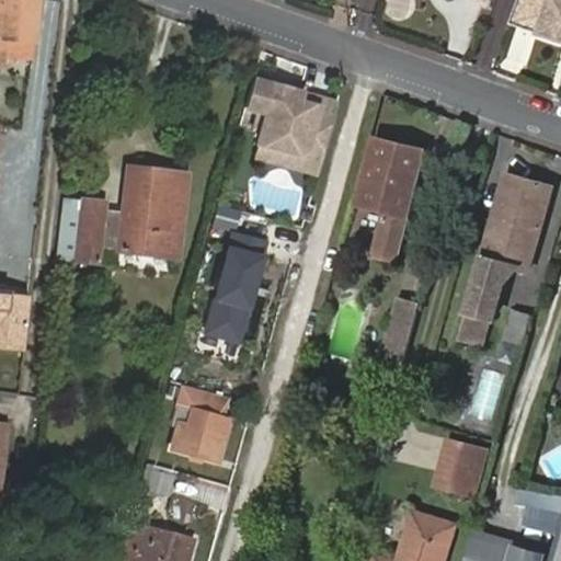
[(0,0),(0,15),(36,18),(37,0),(0,0)]
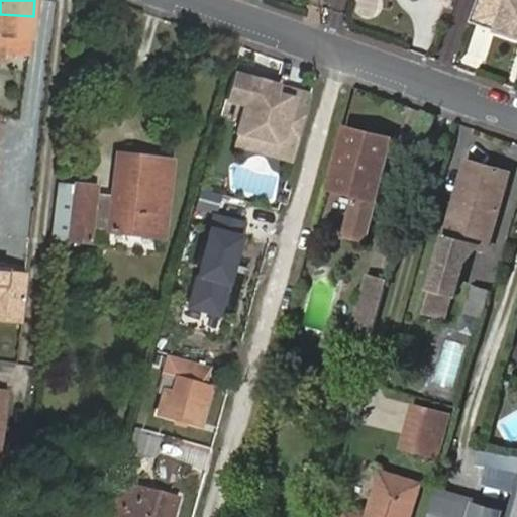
[(516,0),(503,0),(494,30),(516,38),(516,0)]
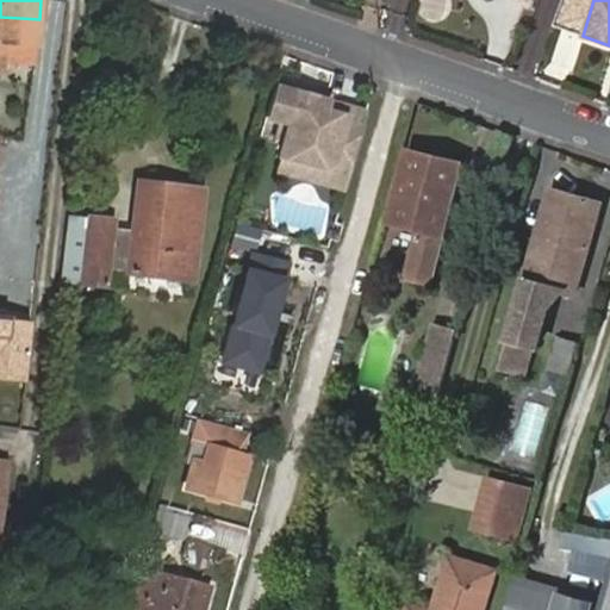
[(39,19),(0,17),(0,72),(6,73),(6,61),(7,41),(36,43),(39,19)]
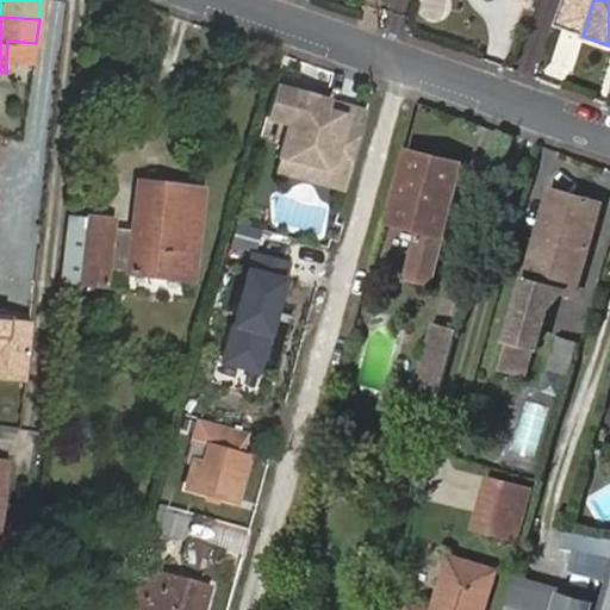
[(33,63),(36,43),(7,41),(6,61),(7,61),(33,63)]
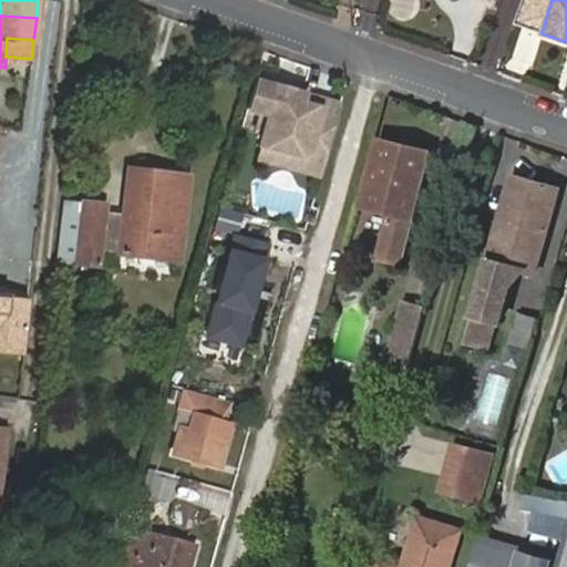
[(327,155),(341,105),(303,95),(305,90),(257,76),(248,109),(263,113),(258,130),(264,132),(260,145),(265,153),(278,157),(286,153),(299,155),(309,150),(327,155)]
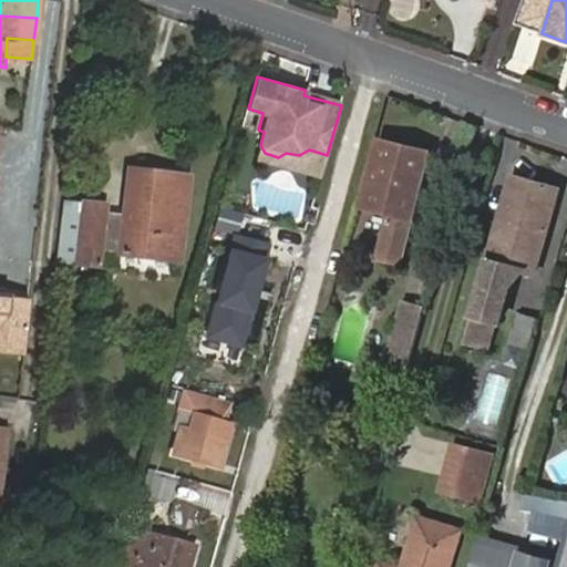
[(390,213),(379,257),(380,258),(379,266),(388,268),(389,260),(401,264),(430,155),(380,142),(364,205),(390,213)]
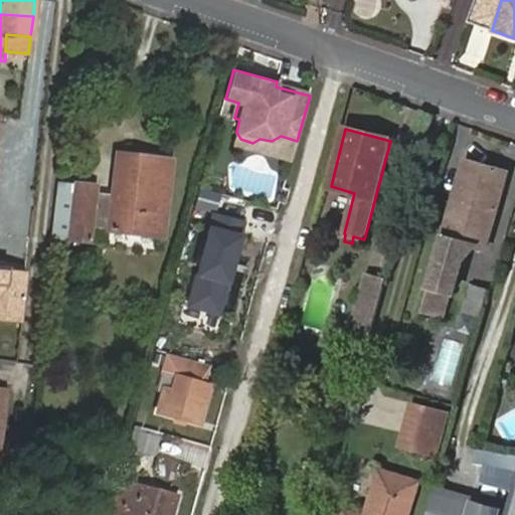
[(240,139),(236,132),(233,143),(292,159),(297,141),(281,136),(272,141),(260,139),(252,143),(240,139)]
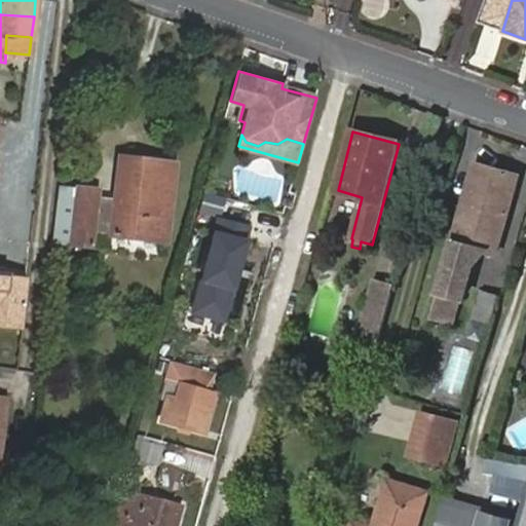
[(124,156),(118,200),(114,231),(114,232),(164,240),(176,161),(142,157),(141,158),(124,156)]
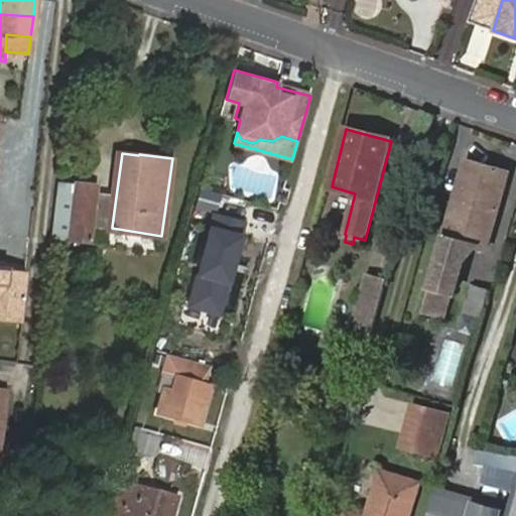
[(466,161),(428,286),(445,290),(448,292),(458,258),(455,242),(484,251),(507,173),(466,161)]
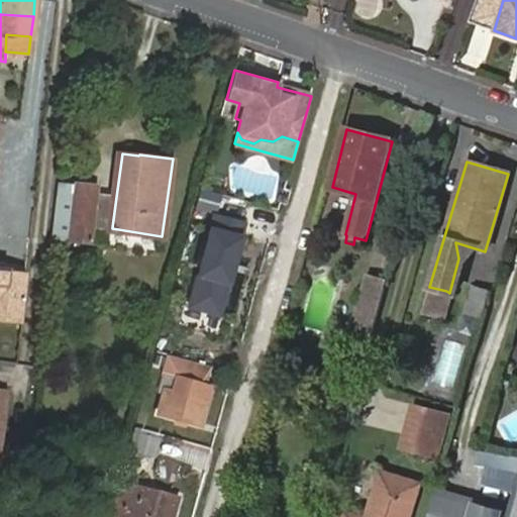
[(67,237),(71,182),(58,181),(53,235),(67,237)]
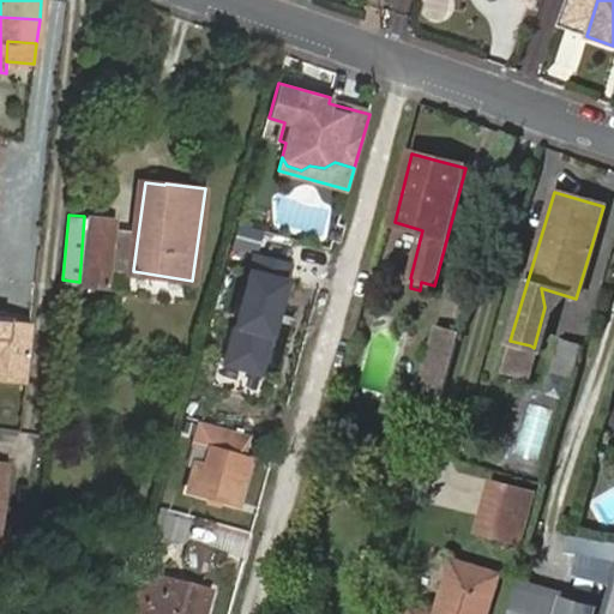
[(113,239),(114,230),(116,221),(91,216),(82,284),(106,288),(109,266),(112,266),(115,240),(113,239)]
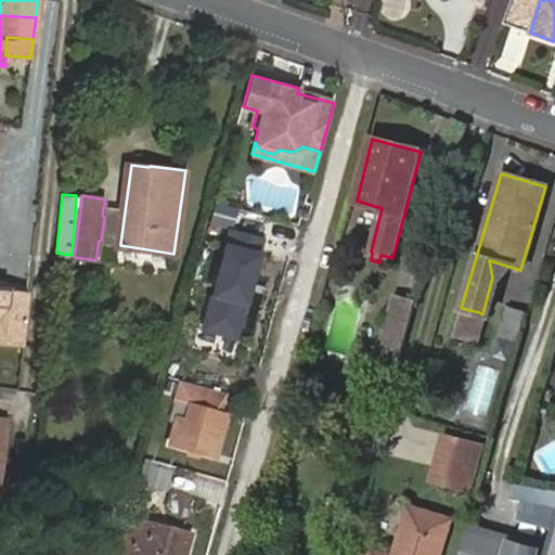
[(125,211),(103,208),(102,216),(104,217),(101,241),(120,244),(125,211)]
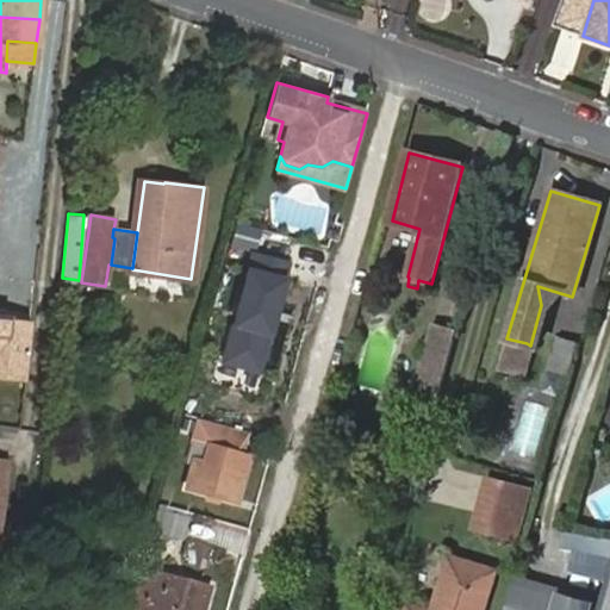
[(291,261),(251,251),(223,362),(262,373),(291,261)]
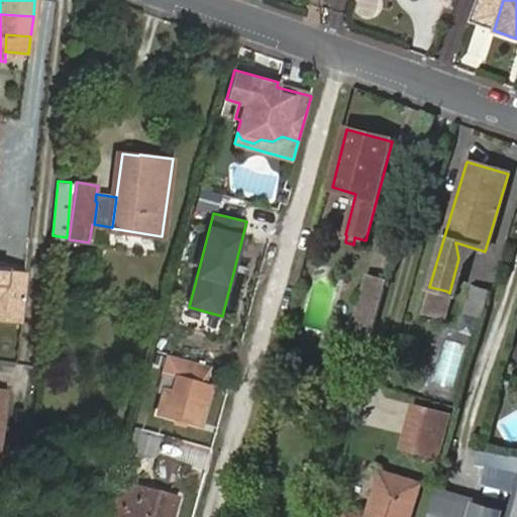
[(2,322),(19,323),(25,275),(8,273),(2,322)]
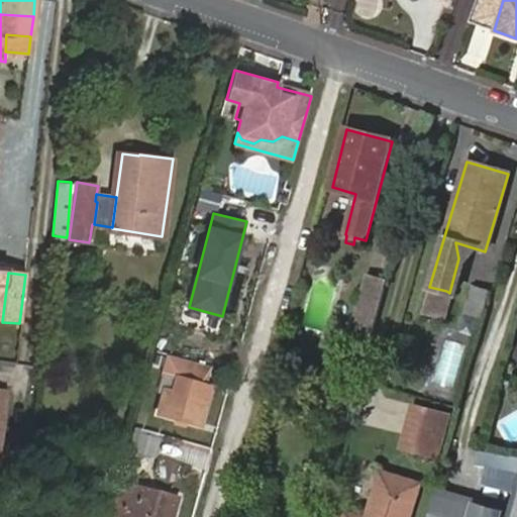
[(369,347),(379,311),(380,309),(388,279),(366,274),(349,342),(369,347)]
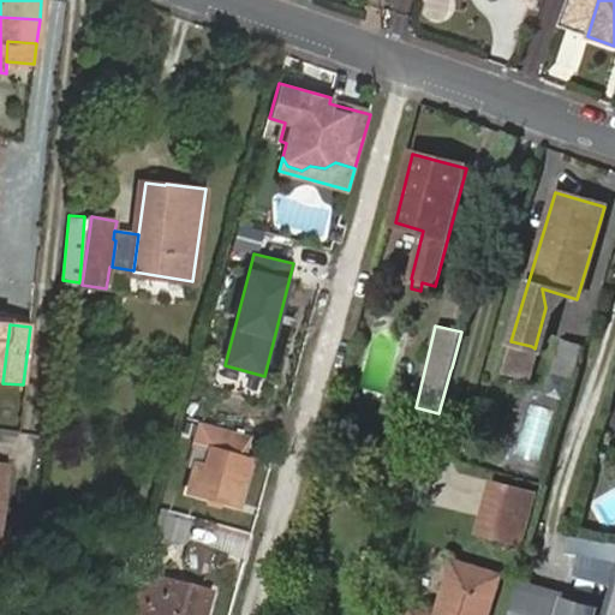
[(531,346),(511,341),(505,363),(514,366),(525,370),(531,346)]
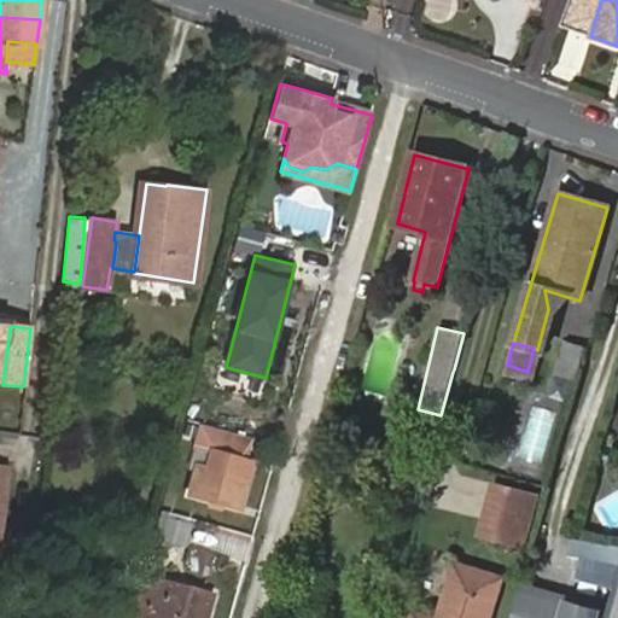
[(565,343),(557,374),(576,379),(584,349),(565,343)]
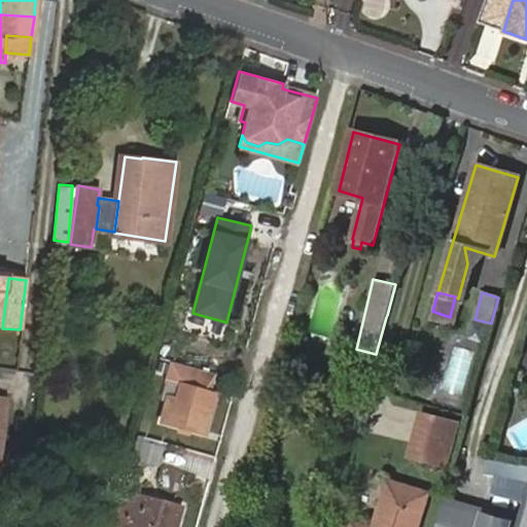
[(441,314),(432,311),(429,320),(438,322),(441,314)]
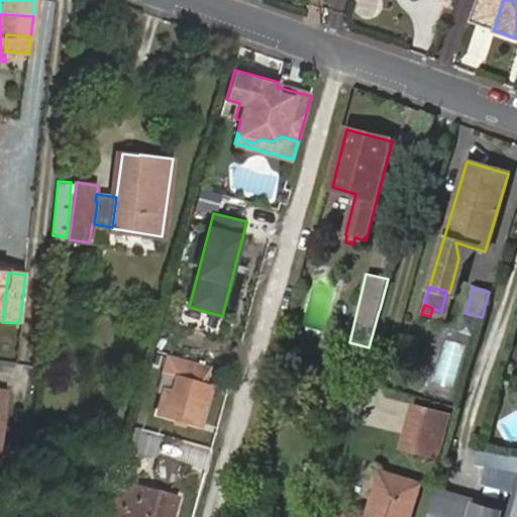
[(166,391),(161,413),(198,422),(204,400),(166,391)]
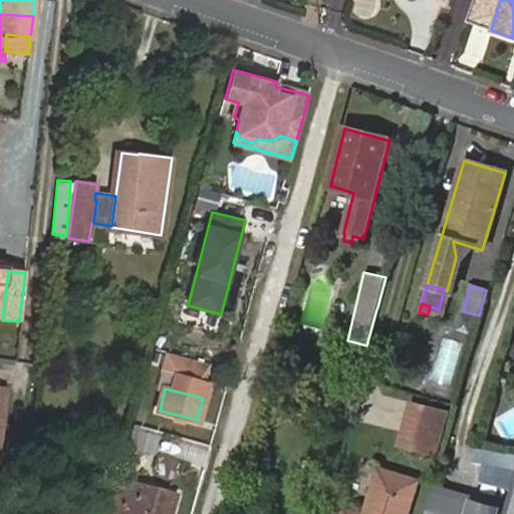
[(437,457),(449,414),(411,404),(399,447),(437,457)]
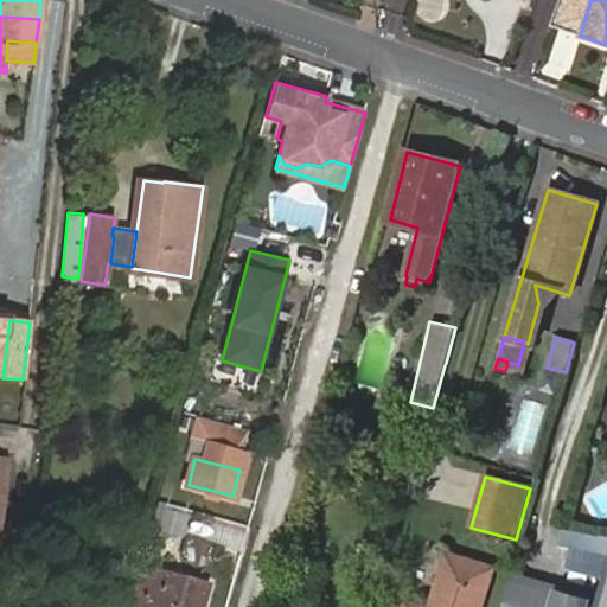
[(483,606),(492,575),(449,562),(435,606),(483,606)]
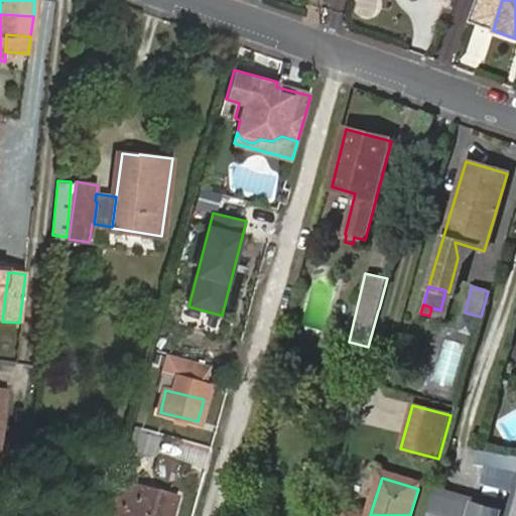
[(172,515),(178,496),(141,486),(119,480),(117,489),(109,515),(172,515)]
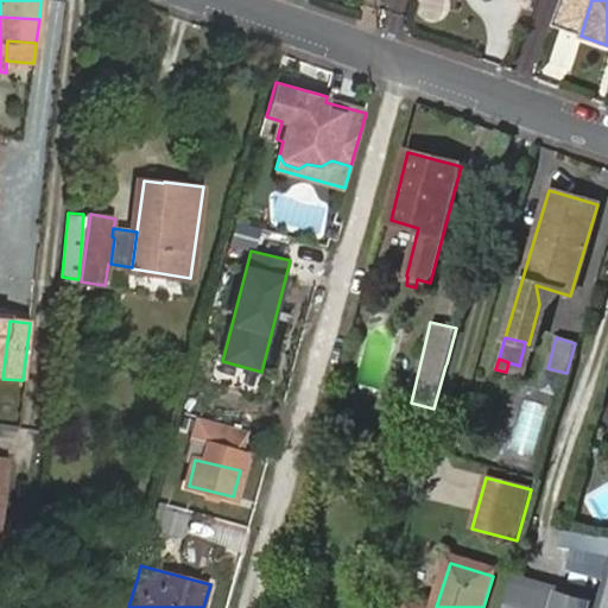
[(586,607),(587,605),(514,583),(506,607),(586,607)]
